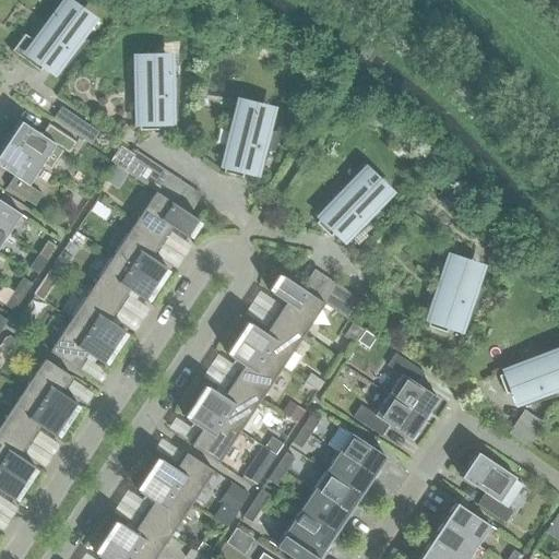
[(58,74),(87,42),(86,40),(85,42),(79,36),(85,27),(60,9),(47,26),(51,30),(43,42),(38,38),(35,43),(23,34),(10,51),(38,72),(44,64),(58,74)]
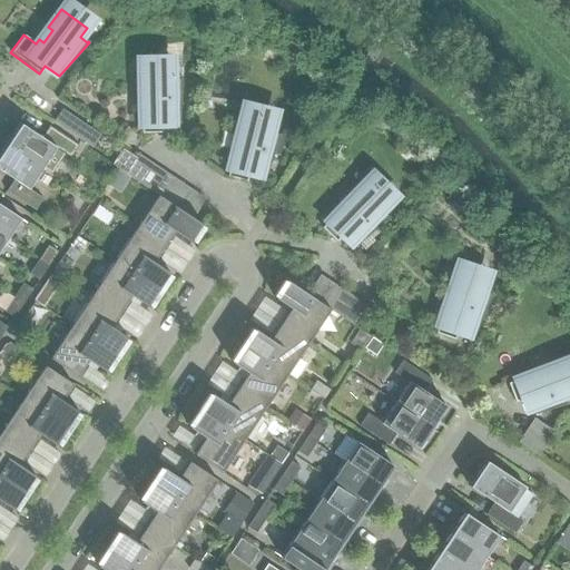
[(161,134),(161,124),(178,123),(182,78),(179,78),(179,79),(170,79),(170,68),(139,69),(140,134),(161,134)]
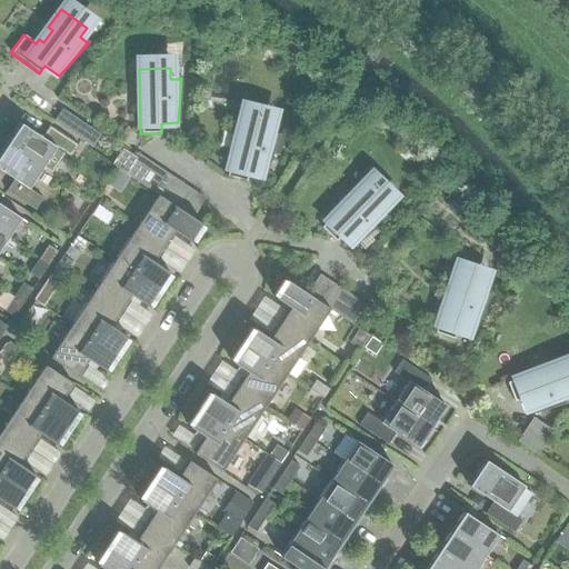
[(248,172),(265,177),(279,133),(278,133),(278,135),(269,132),(271,121),(241,113),(226,177),(246,181),(248,172)]
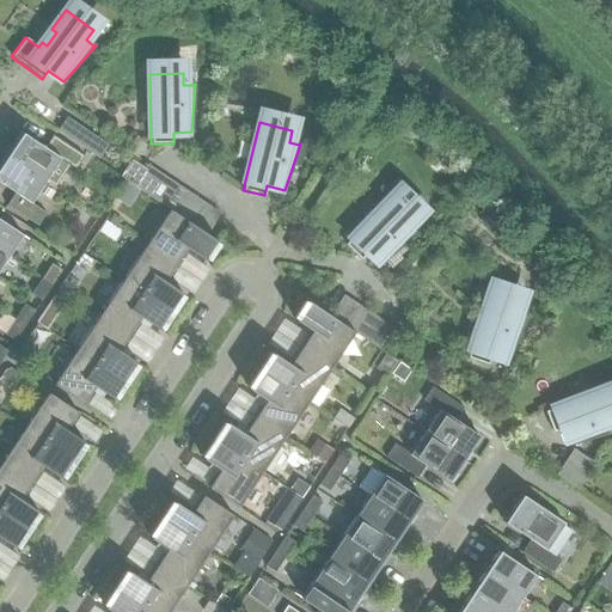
[(109,145),(87,132),(79,145),(101,158),(109,145)]
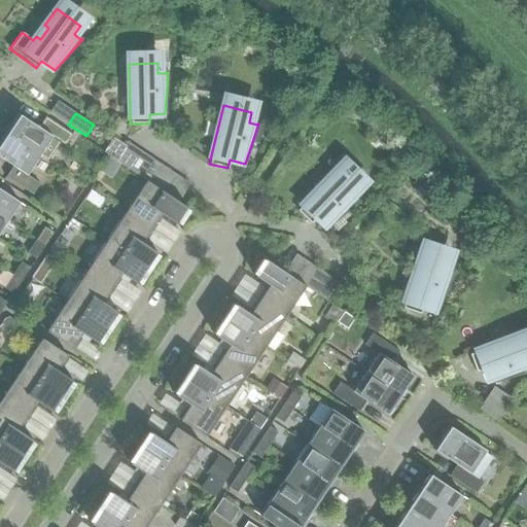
[(18,114),(5,134),(38,155),(50,137),(64,146),(71,135),(44,116),(37,128),(18,114)]
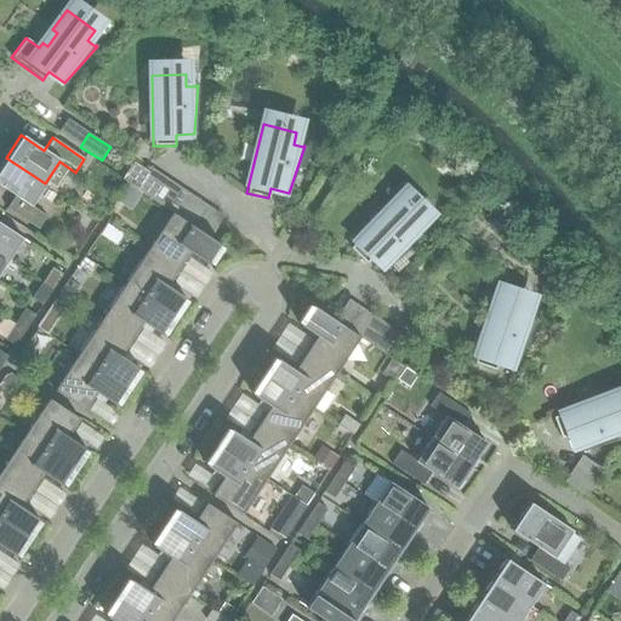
[(30,206),(45,183),(6,158),(0,166),(0,186),(15,197),(5,209),(38,229),(46,217),(30,206)]
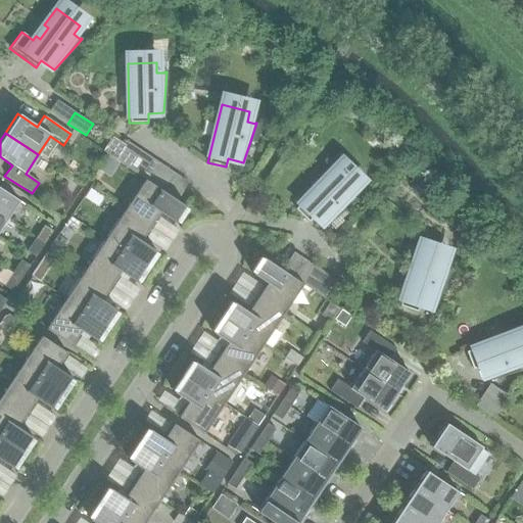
[(144,179),(124,209),(149,227),(158,212),(174,223),(185,206),(176,200),(188,182),(128,142),(115,160),(144,179)]
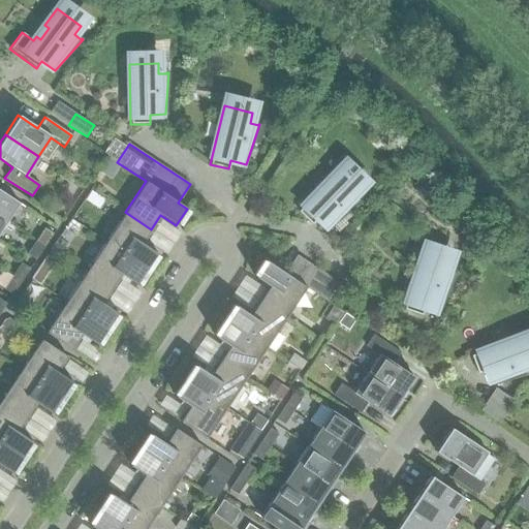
[(311,225),(317,218),(330,229),(361,203),(360,200),(359,201),(352,196),(361,188),(339,168),(325,183),(329,186),(319,196),(315,193),(298,212),(311,225)]
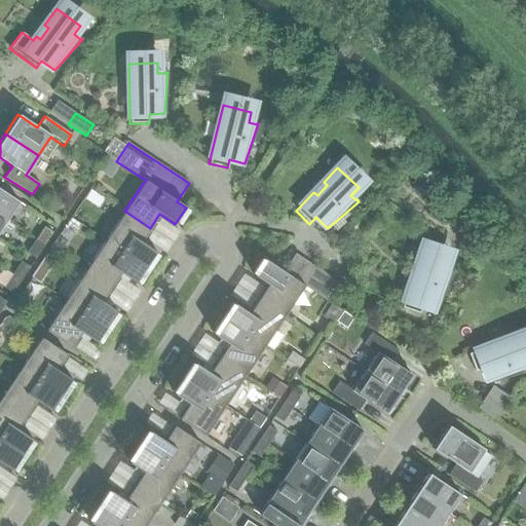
[(0,190),(0,216),(6,220),(17,202),(25,208),(25,207),(0,190)]
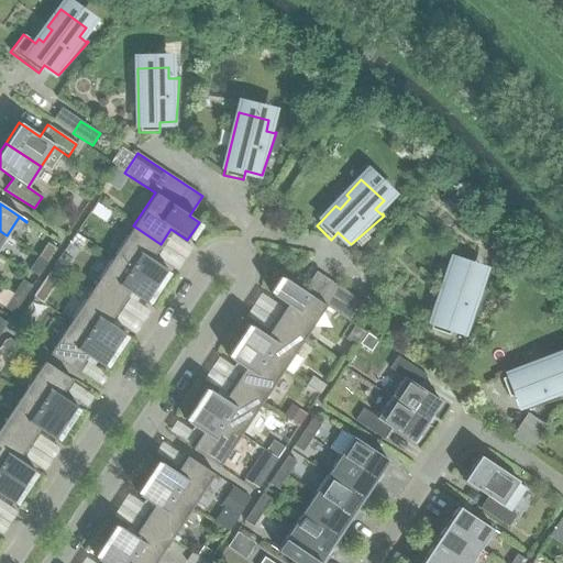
[(90,214),(105,223),(111,212),(97,203),(90,214)]
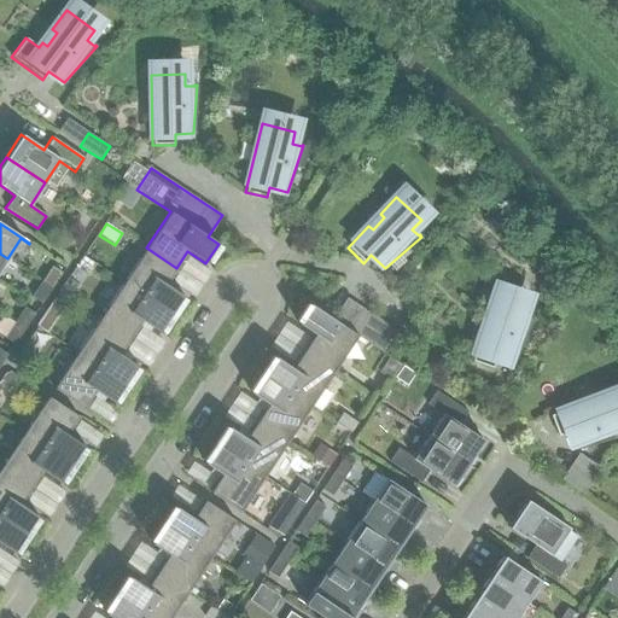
[(176,268),(146,248),(123,283),(172,315),(184,297),(165,285),(176,268)]
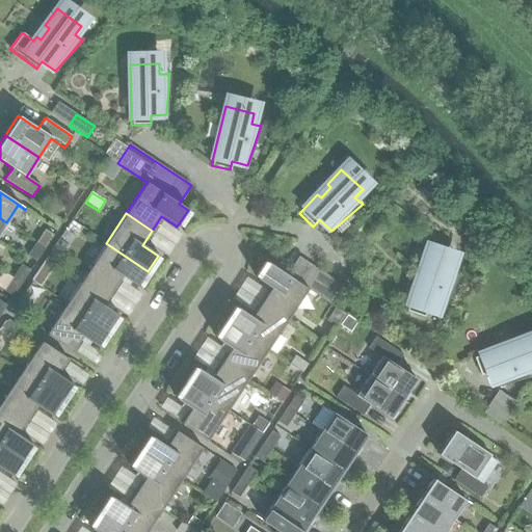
[(44,230),(35,242),(44,248),(52,235),(44,230)]
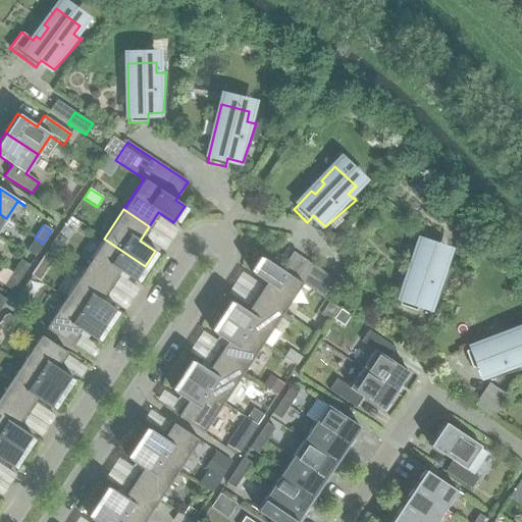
[(50,246),(57,251),(64,241),(57,236),(50,246)]
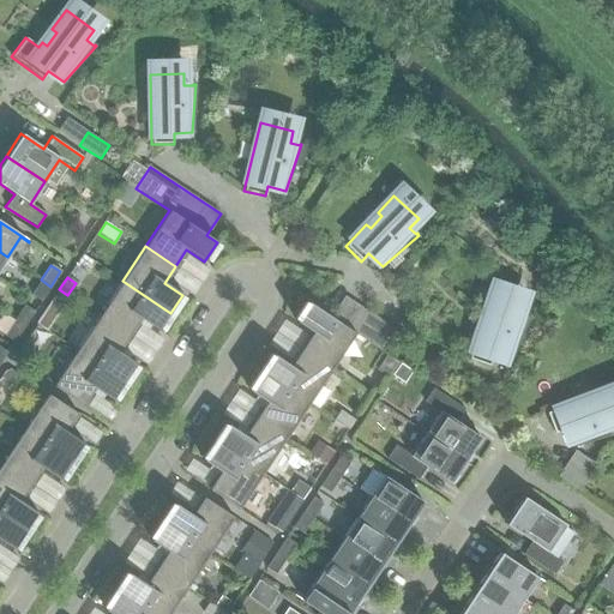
[(41,301),(50,287),(41,280),(30,295),(41,301)]
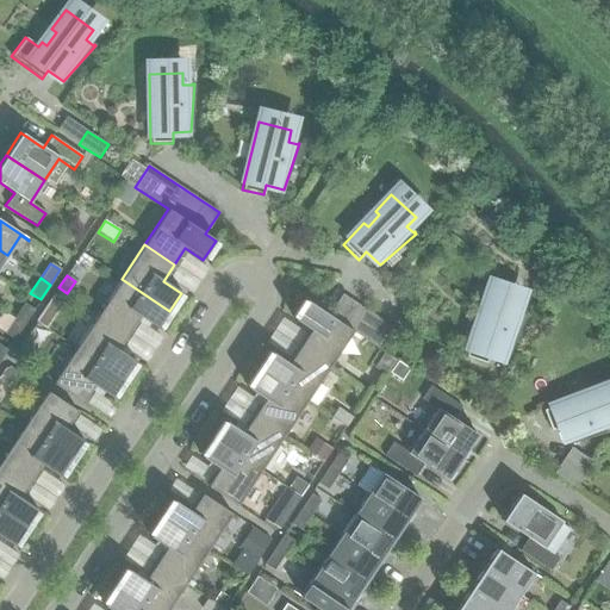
[(157,329),(169,311),(122,279),(99,313),(129,334),(139,317),(157,329)]
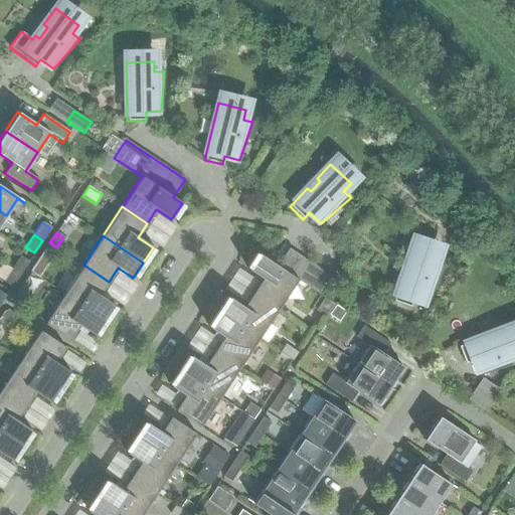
[(412,299),(427,304),(445,267),(443,266),(443,267),(435,265),(438,254),(411,245),(404,265),(409,267),(405,280),(400,278),(392,301),(410,307),(412,299)]
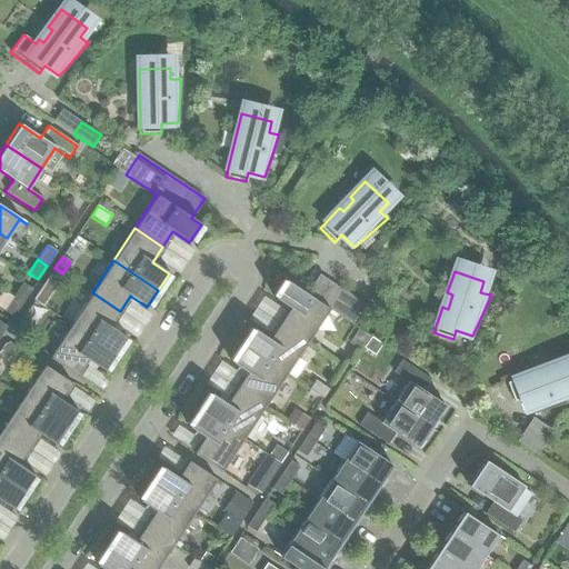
[(49,275),(32,300),(42,307),(59,281),(49,275)]
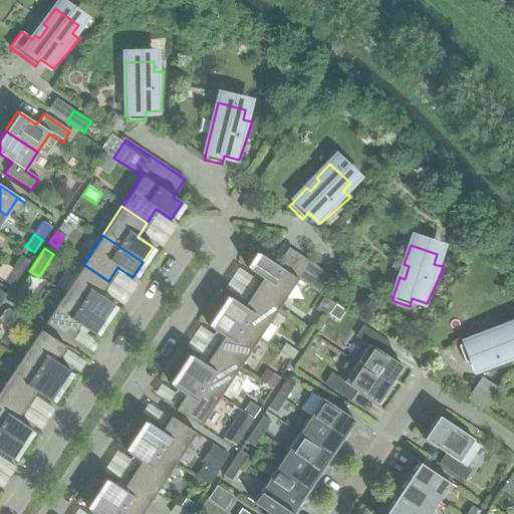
[(261,278),(252,292),(277,309),(297,279),(318,293),(330,275),(290,248),(278,267),(257,253),(246,268),(261,278)]
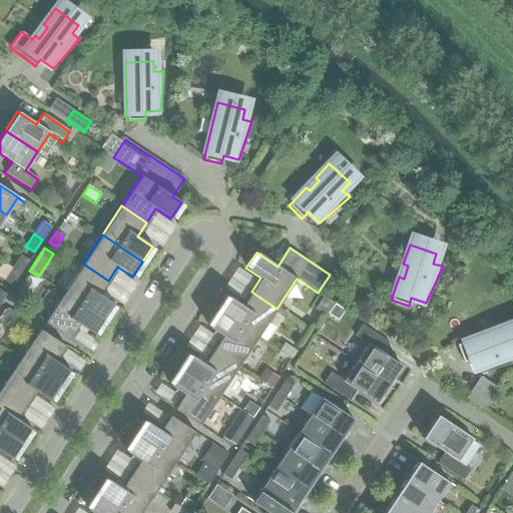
[(20,255),(11,268),(19,274),(28,261),(20,255)]
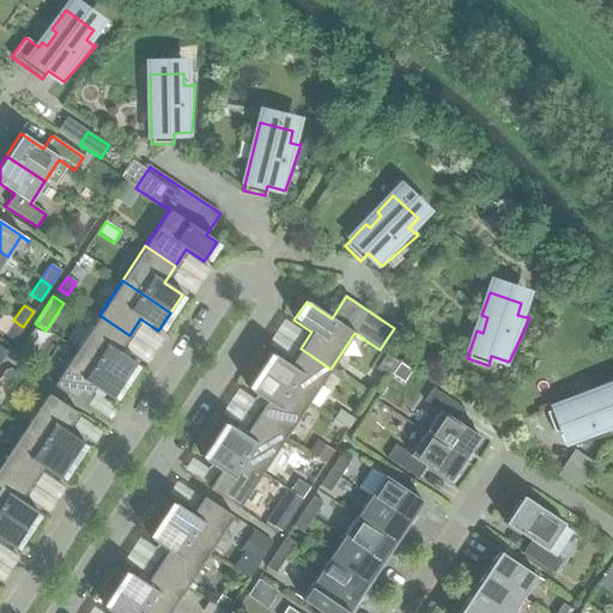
[(129,335),(99,315),(76,350),(125,382),(137,364),(119,352),(129,335)]
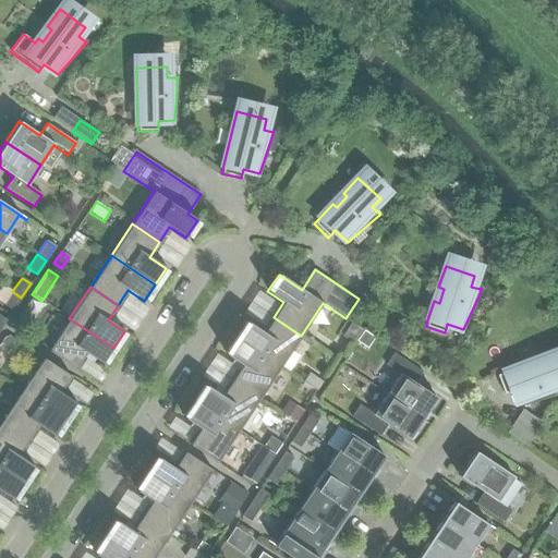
[(12,311),(21,298),(12,291),(3,305),(12,311)]
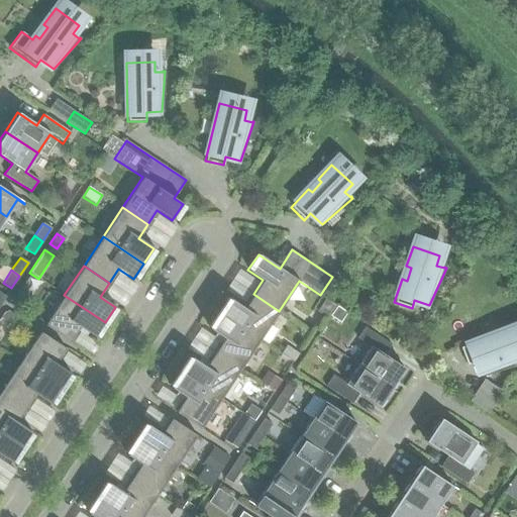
[(12,304),(19,309),(24,300),(15,294),(12,299),(12,304)]
